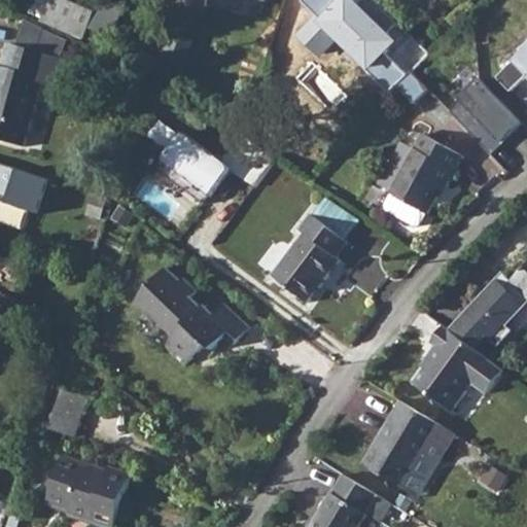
[(96,12),(67,0),(50,0),(43,20),(85,37),(90,30),(111,39),(125,7),(109,0),(100,0),(96,11),(96,12)]
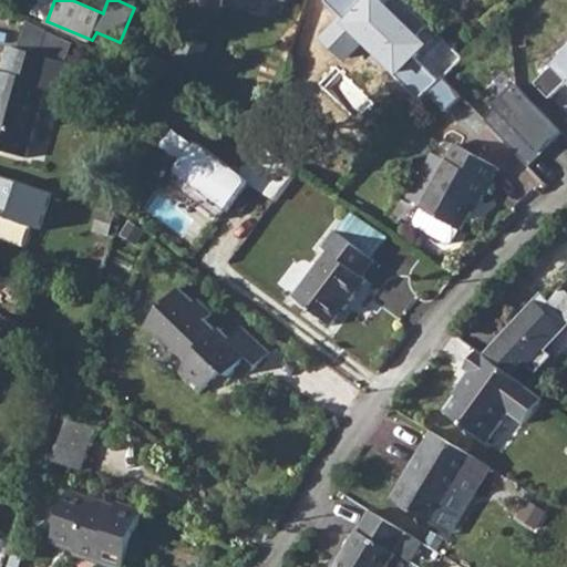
[(1,71),(0,74),(0,151),(27,158),(47,90),(64,95),(73,64),(12,48),(4,73),(1,71)]
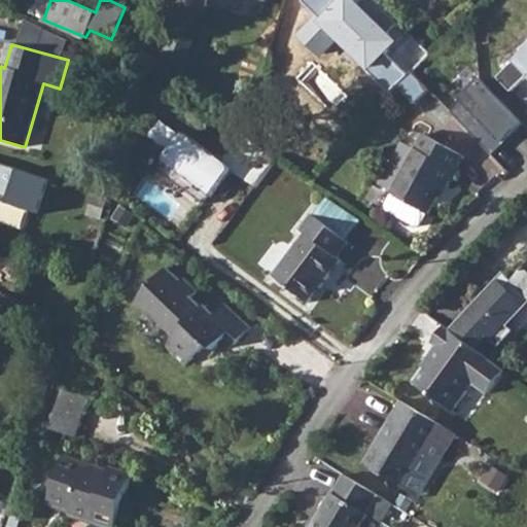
[(526,49),(498,77),(513,91),(526,76),(526,49)]
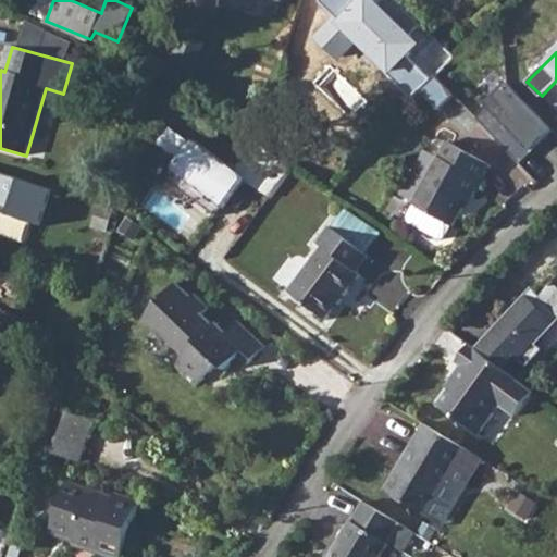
[(489,107),(475,119),(519,164),(532,151),(531,149),(528,146),(534,140),(537,144),(552,131),(507,84),(486,104),(489,107)]
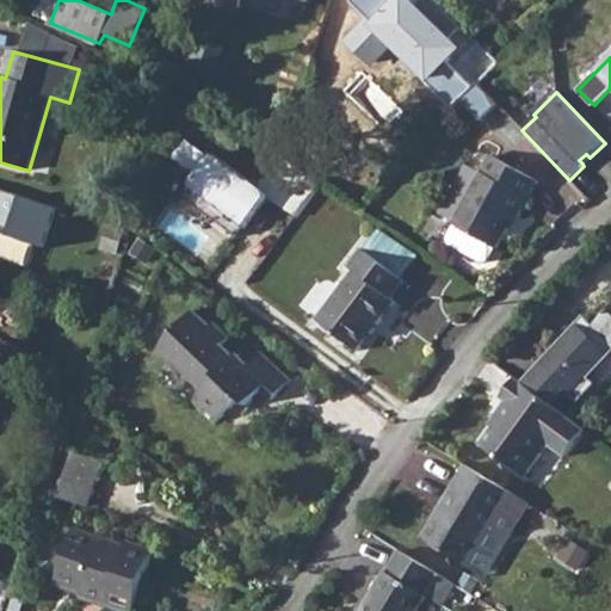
[(251,226),(273,193),(216,152),(193,185),(251,226)]
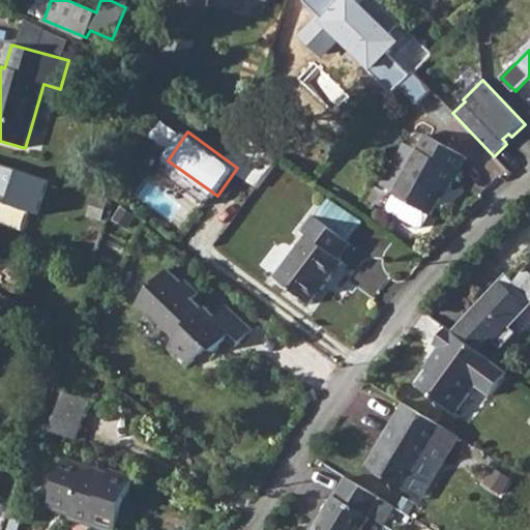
[(424,135),(390,194),(432,215),(445,192),(447,192),(466,158),(424,135)]
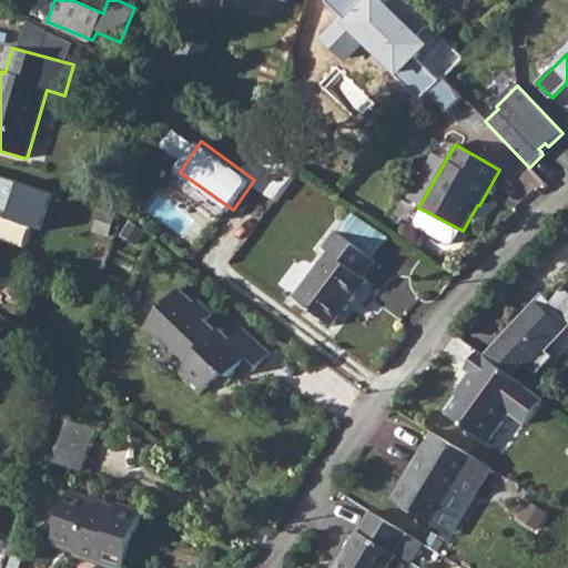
[(37,224),(46,227),(58,194),(0,172),(0,232),(30,243),(37,224)]
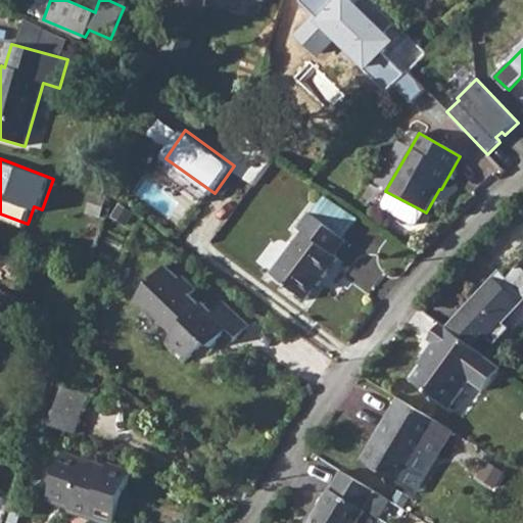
[(341,235),(308,211),(297,226),(303,231),(272,273),(306,298),(338,257),(334,254),(345,239),(341,235)]
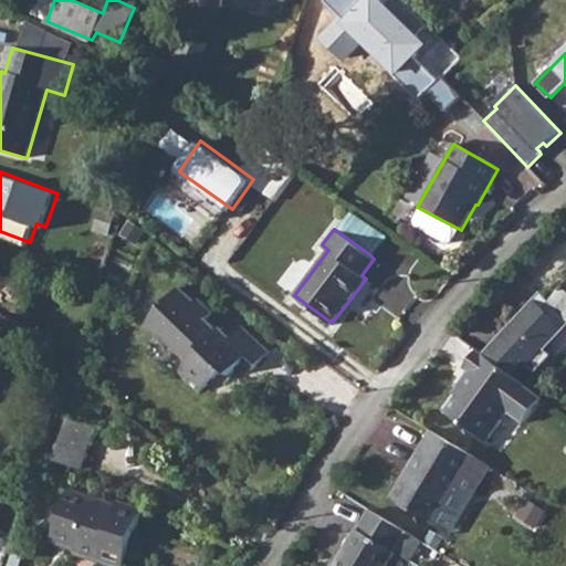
[(565,284),(542,308),(533,299),(510,320),(514,324),(499,339),(519,359),(530,371),(546,355),(540,348),(565,322),(565,284)]
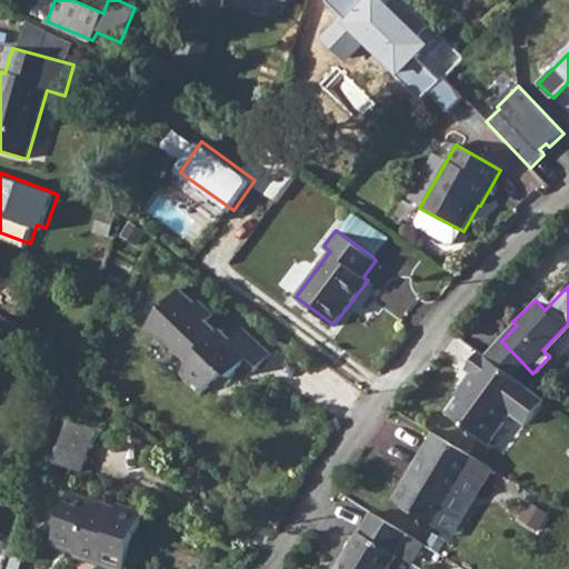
[(162,309),(143,328),(159,343),(161,341),(187,365),(177,375),(200,397),(222,373),(229,380),(243,366),(252,373),(270,356),(241,329),(231,339),(220,330),(218,332),(208,322),(216,315),(199,301),(197,305),(180,291),(166,307),(167,308),(165,311),(162,309)]
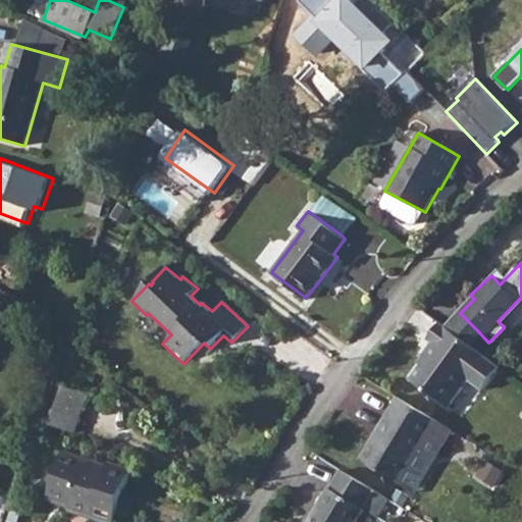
[(499,364),(438,320),(426,336),(431,340),(423,352),(427,355),(410,376),(447,405),(467,376),(481,387),(499,364)]
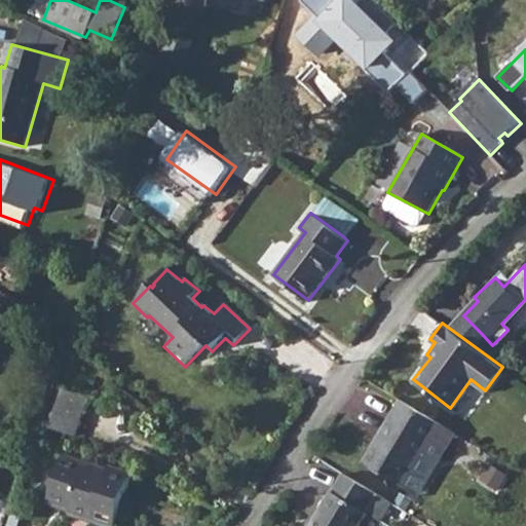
[(66,391),(52,429),(76,437),(88,400),(66,391)]
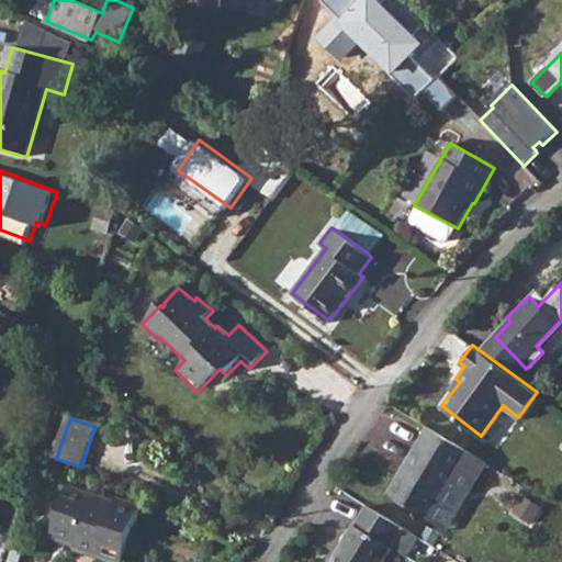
[(470,452),(425,425),(384,493),(426,518),(447,484),(450,486),(471,452),(470,452)]
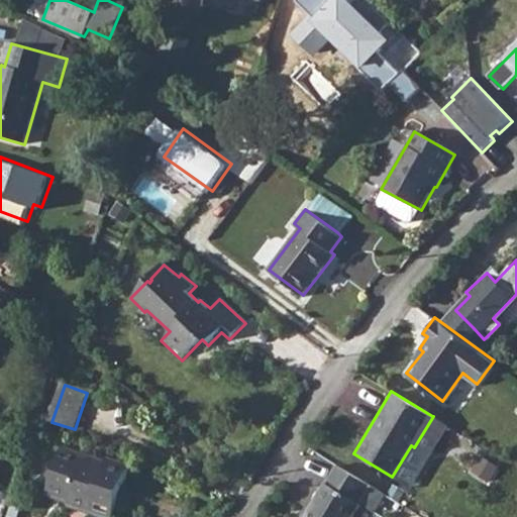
[(66,507),(89,514),(93,502),(116,509),(129,467),(108,458),(107,463),(104,472),(91,467),(93,458),(63,448),(46,496),(68,503),(66,507)]
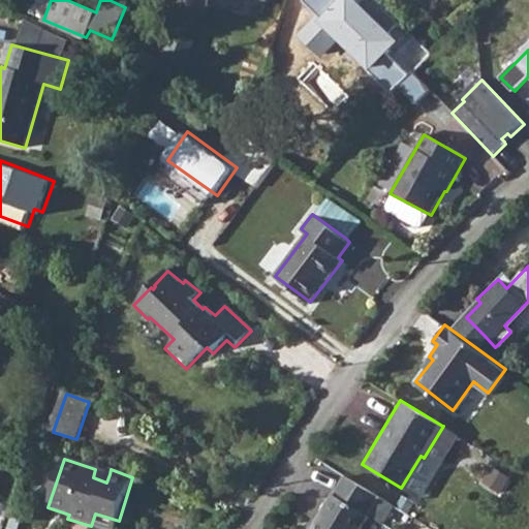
[(393,505),(345,476),(313,528),(362,528),(374,509),(386,517),(393,505)]
